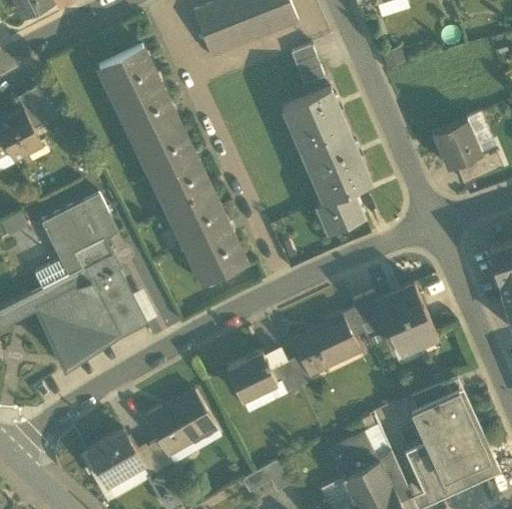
[(15,0),(17,2),(23,14),(49,0),(15,0)]
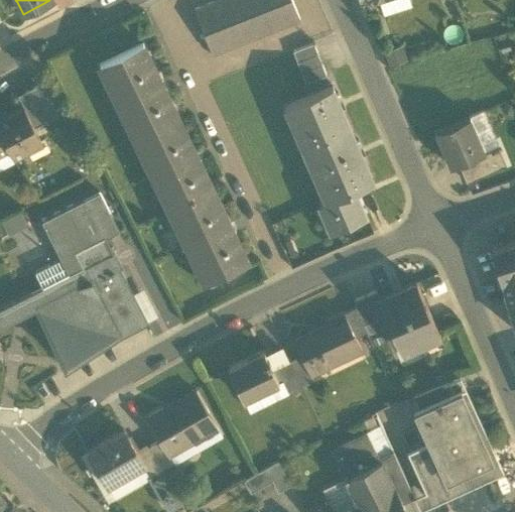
[(226,0),(196,12),(213,55),(299,20),(291,0),(226,0)]
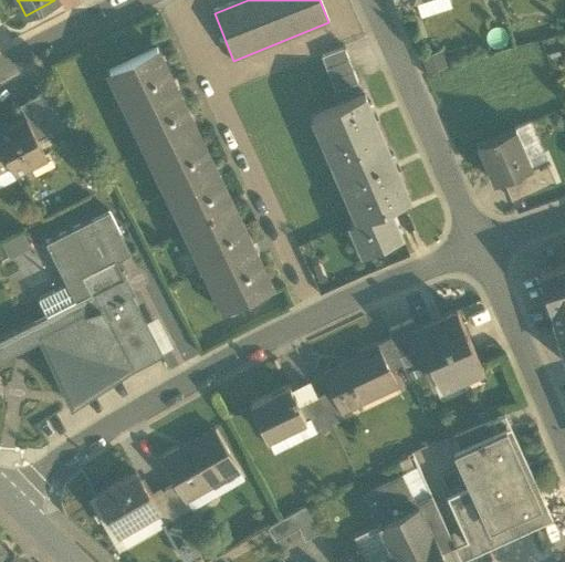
[(452,7),(449,0),(414,0),(420,18),(452,7)]
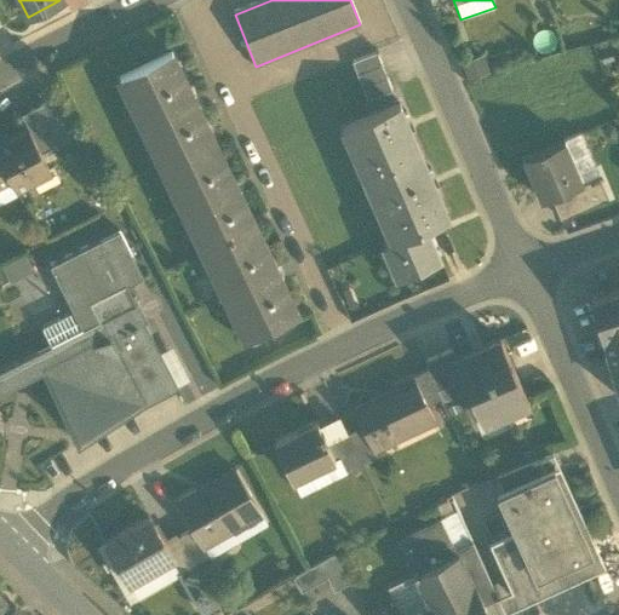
[(120,79),(161,166),(215,141),(173,53),(120,79)]
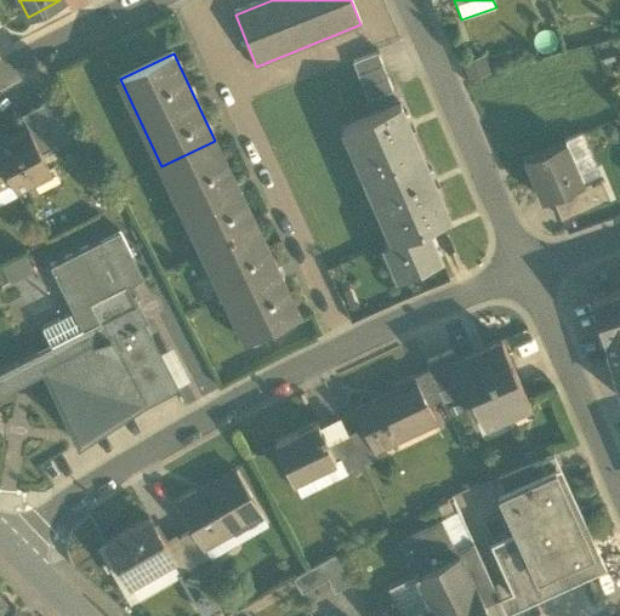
[(353,64),(368,103),(393,93),(379,55),(353,64)]
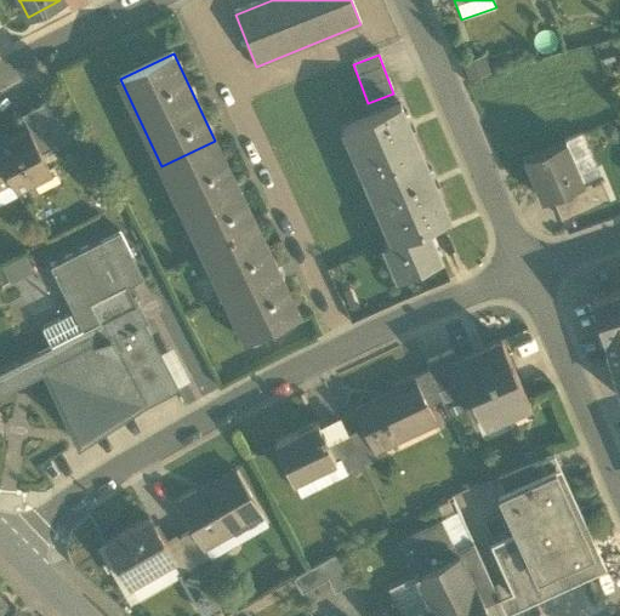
[(485,56),(462,64),(468,83),(491,75),(485,56)]
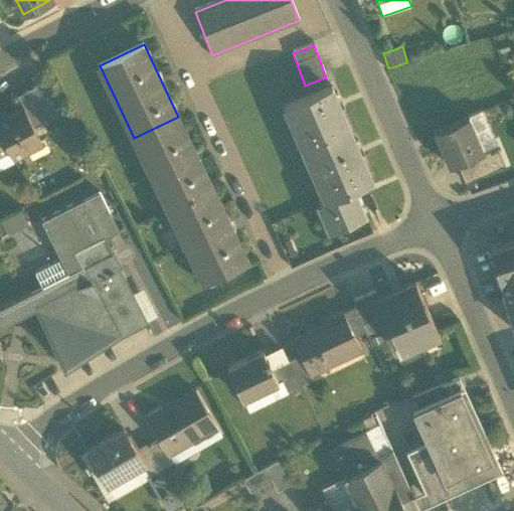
[(28,116),(35,129),(59,117),(42,84),(30,91),(40,110),(28,116)]
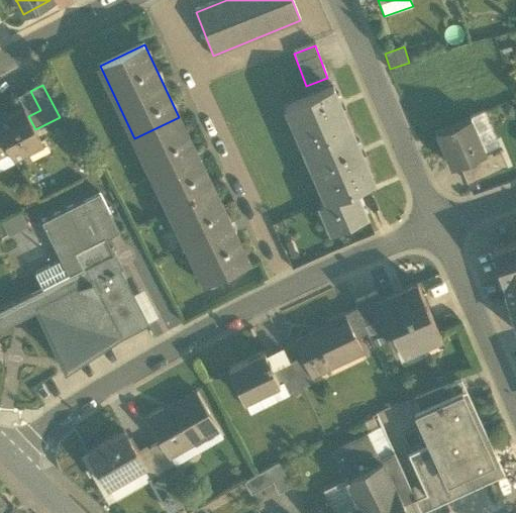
[(286,108),(327,203),(355,191),(374,183),(333,88),(286,108)]
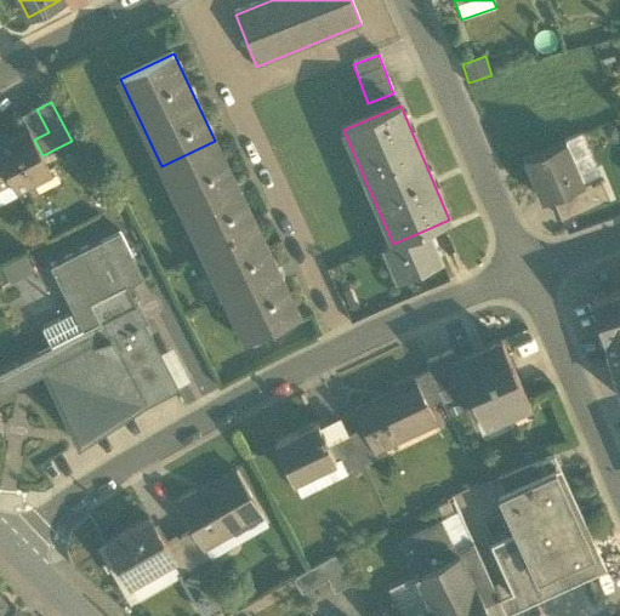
[(22,118),(30,132),(34,140),(49,132),(37,109),(22,118)]
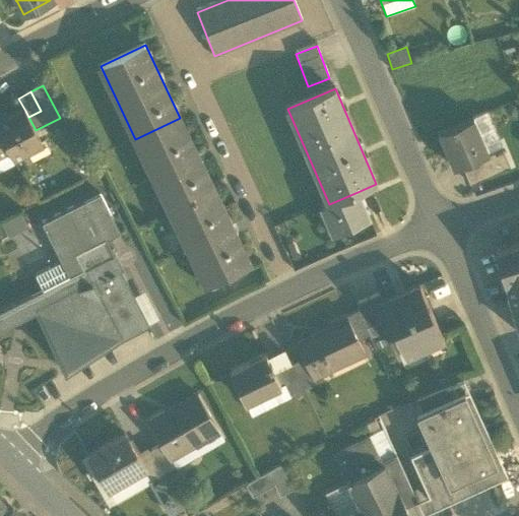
[(9,119),(0,123),(0,135),(9,153),(14,163),(28,155),(31,153),(29,150),(42,143),(36,130),(28,117),(25,111),(9,119)]
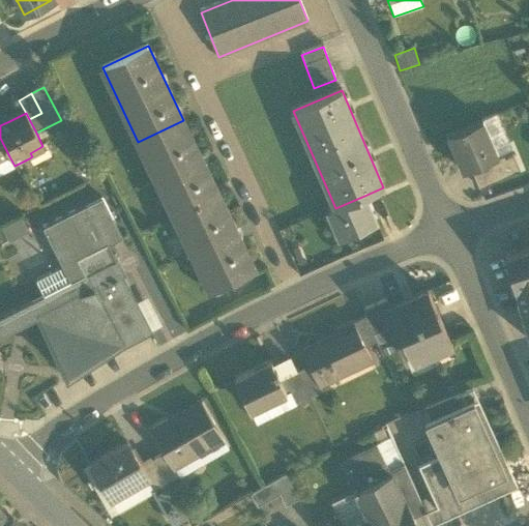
[(0,125),(9,121),(6,115),(0,117),(0,125)]
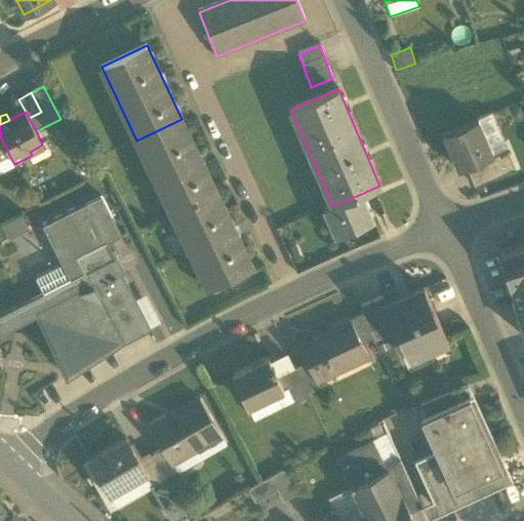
[(477,120),(493,156),(507,150),(491,114),(477,120)]
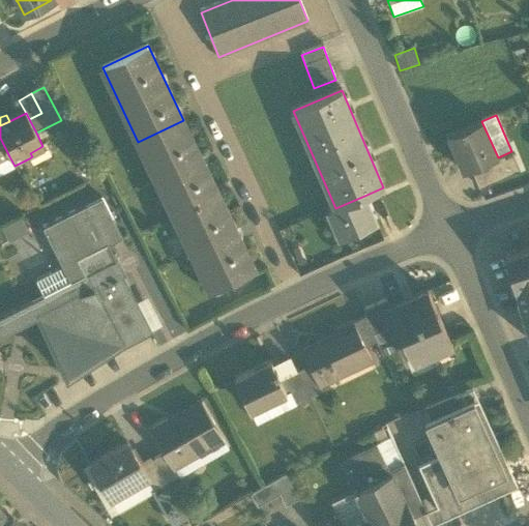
[(138,142),(173,215),(218,193),(183,120),(138,142)]
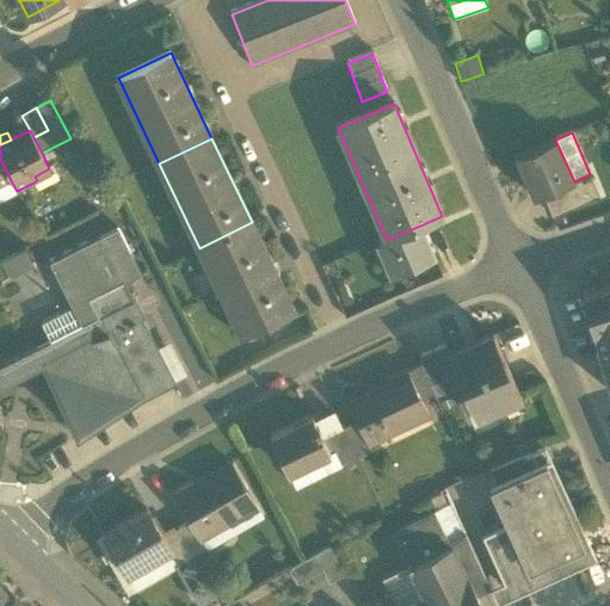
[(515,158),(534,201),(574,183),(574,181),(555,140),(515,158)]
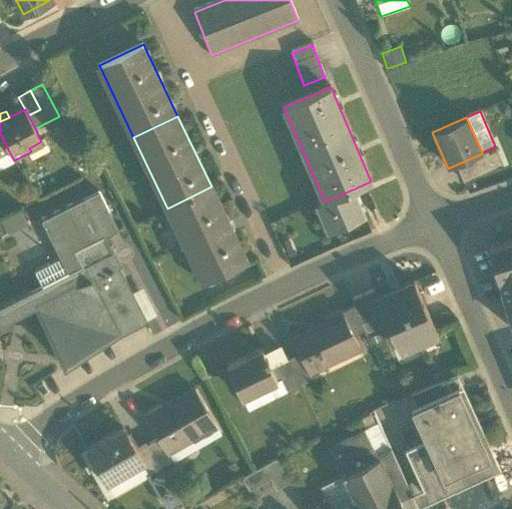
[(0,156),(9,151),(0,133),(0,156)]
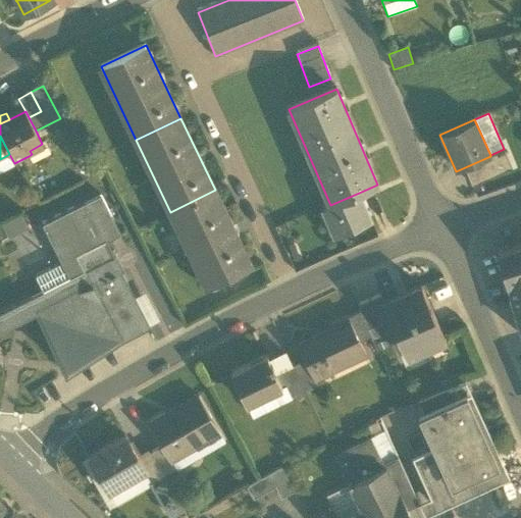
[(32,154),(29,156),(33,163),(52,153),(46,142),(42,144),(44,148),(32,154)]
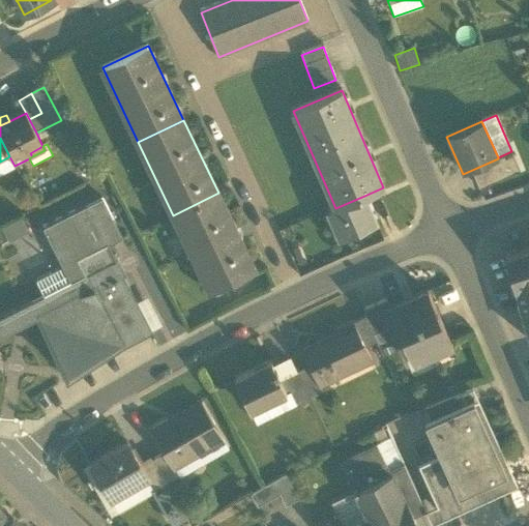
[(45,150),(42,146),(30,153),(32,156),(45,150)]
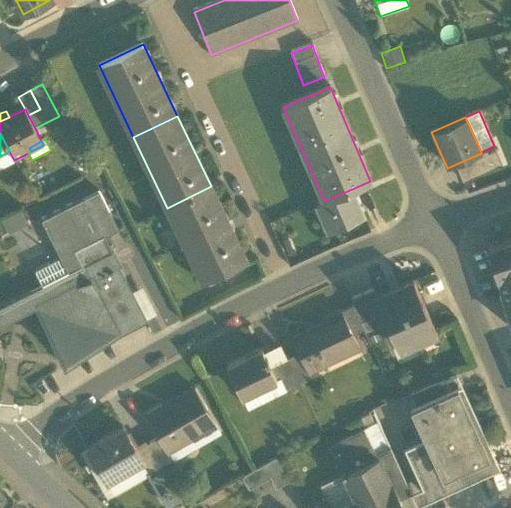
[(9,151),(0,156),(0,170),(15,163),(14,160),(9,151)]
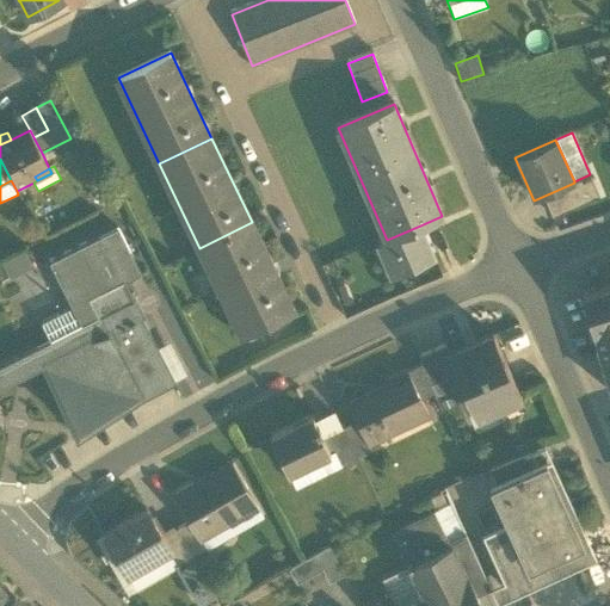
[(546,203),(553,220),(599,199),(592,183),(546,203)]
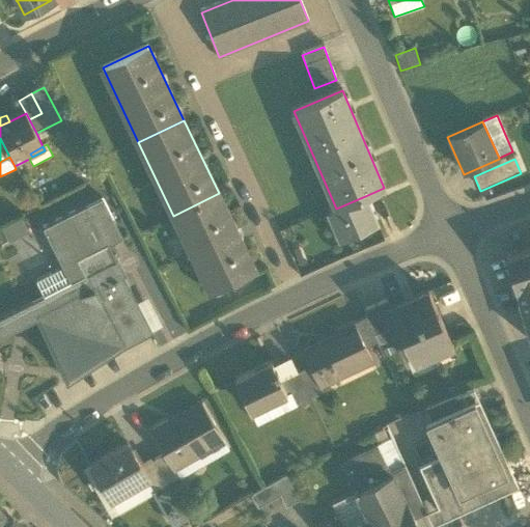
[(254,268),(219,193),(173,216),(208,289),(254,268)]
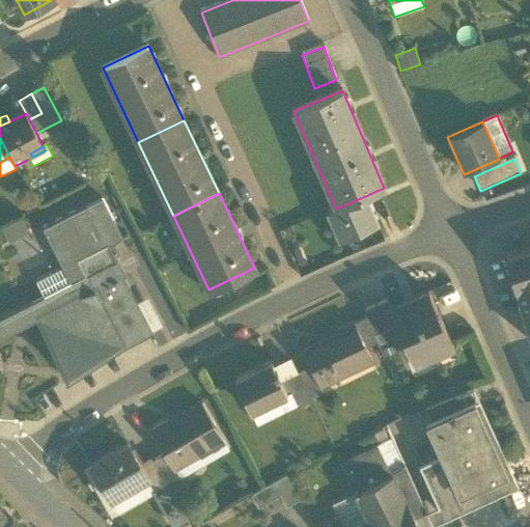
[(377,223),(365,196),(336,209),(328,212),(339,239),(377,223)]
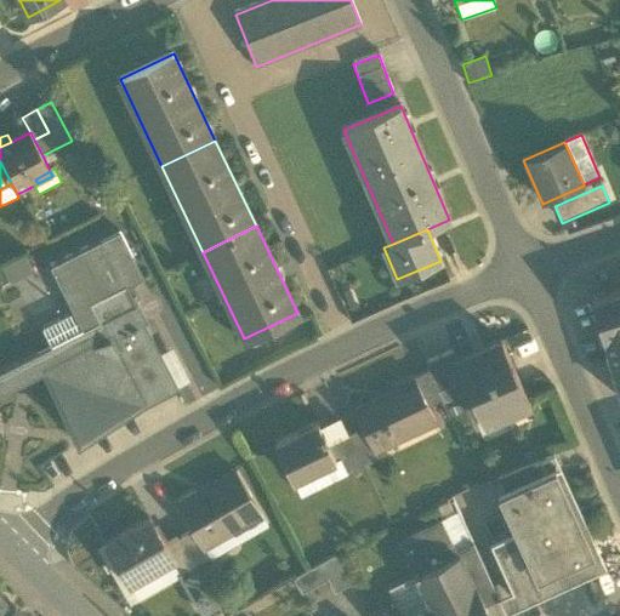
[(51,268),(74,314),(84,334),(135,307),(125,290),(130,287),(128,283),(141,275),(120,233),(51,268)]
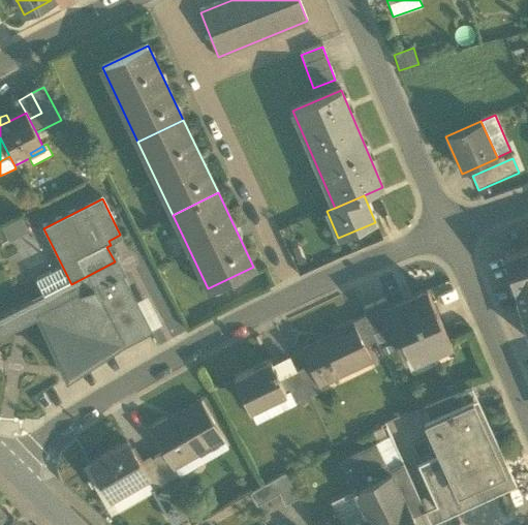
[(29,234),(22,219),(2,229),(8,242),(9,244),(29,234)]
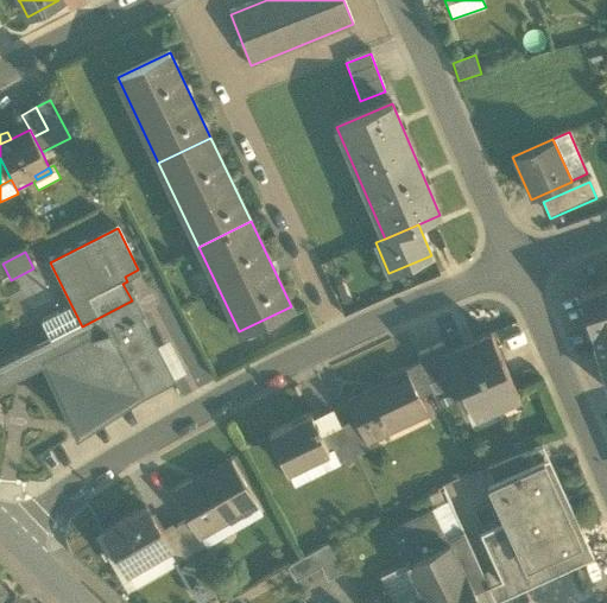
[(0,283),(10,278),(2,264),(0,265),(0,283)]
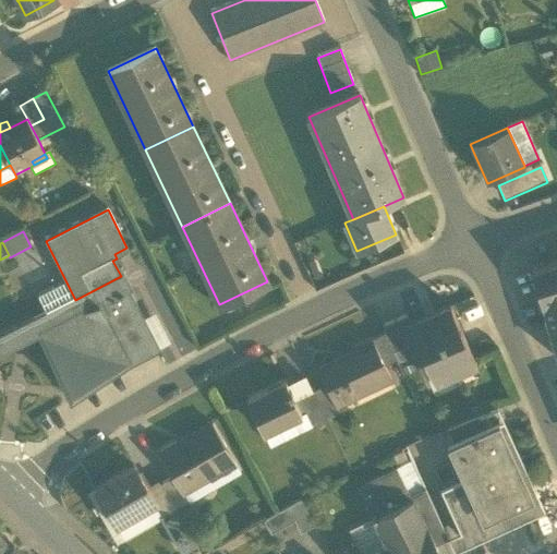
[(114,254),(117,259),(130,252),(126,248),(114,254)]
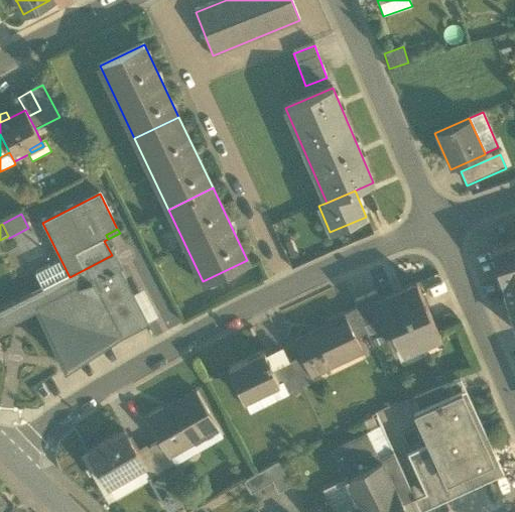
[(514,244),(493,251),(499,272),(504,270),(507,281),(502,282),(503,285),(514,280),(514,244)]
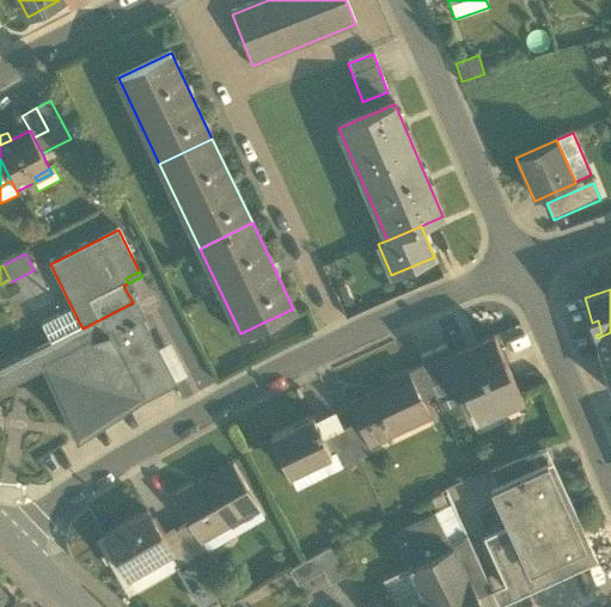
[(43,369),(77,435),(175,385),(158,351),(133,302),(83,329),(52,344),(35,354),(43,369)]
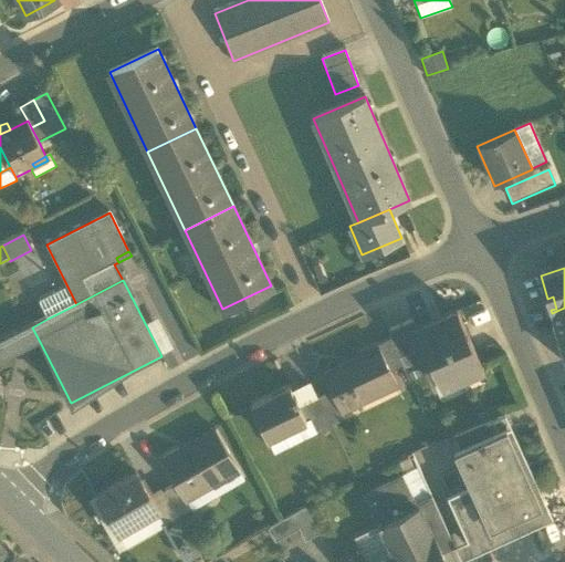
[(48,319),(76,304),(67,287),(39,301),(48,319)]
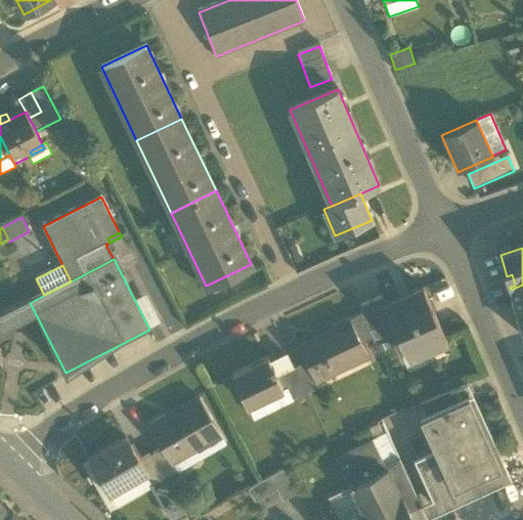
[(522,285),(511,290),(522,329),(522,285)]
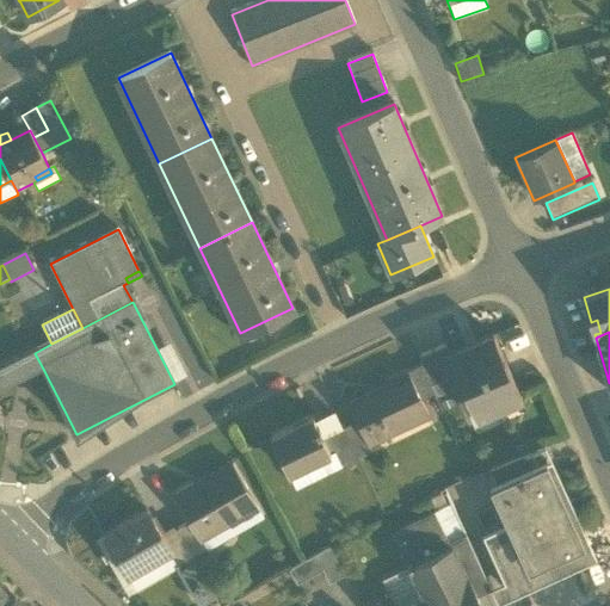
[(456,376),(475,419),(519,399),(493,338),(450,357),(448,357),(456,376)]
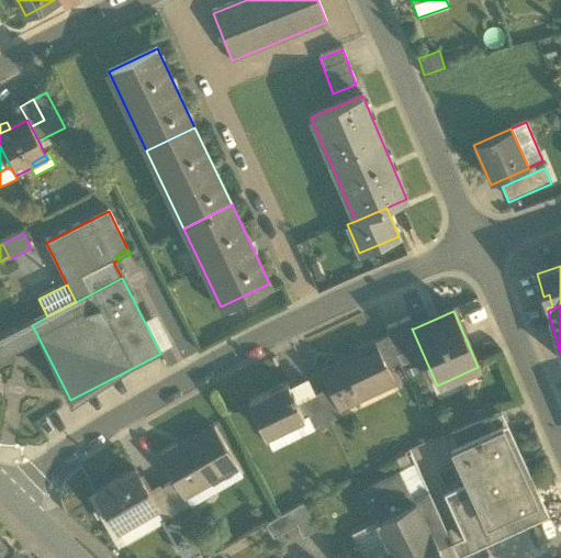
[(145,323),(160,354),(174,347),(157,316),(145,323)]
